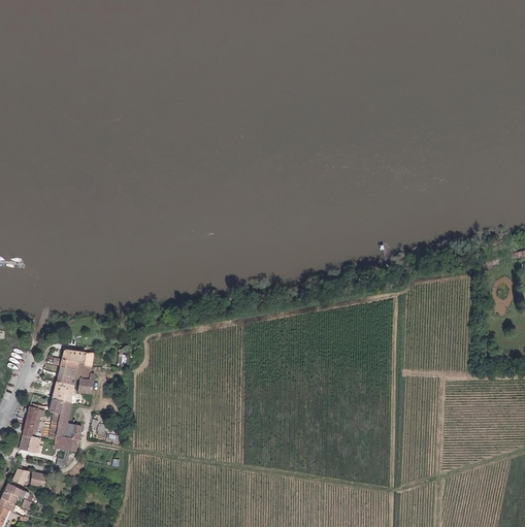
[(519,257),(524,255),(524,249),(511,253),(511,255),(518,254),(519,257)]
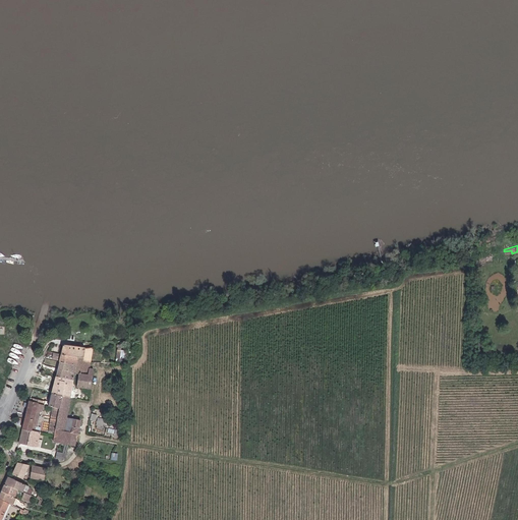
[(77,357),(82,357),(85,348),(63,345),(61,354),(77,357)]
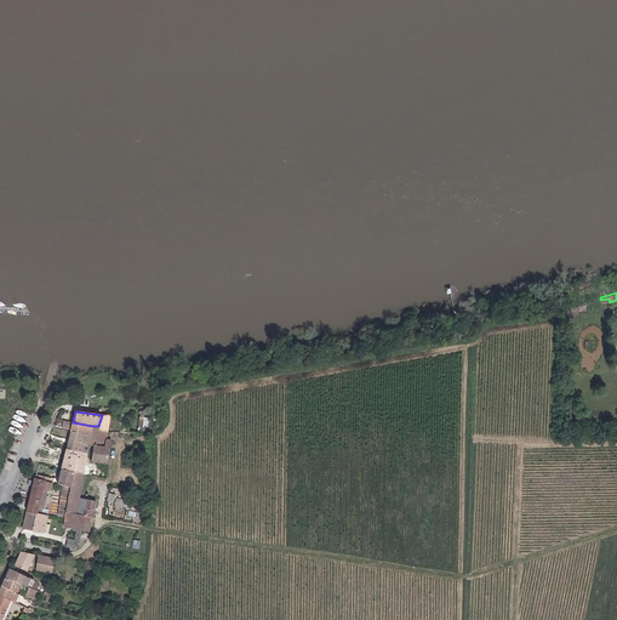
[(109,441),(104,439),(109,414),(102,415),(98,426),(101,426),(96,444),(93,444),(90,461),(107,464),(109,441)]
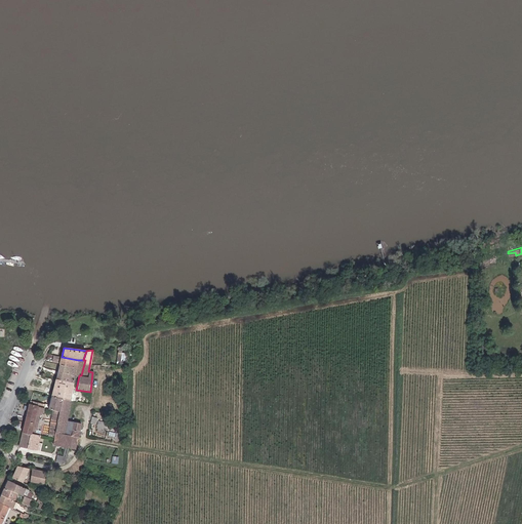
[(77,367),(78,360),(62,357),(54,355),(53,361),(61,362),(61,364),(77,367)]
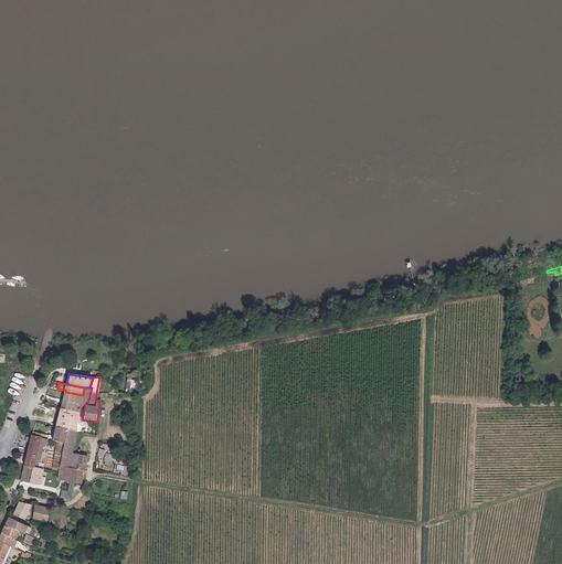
[(85,404),(87,404),(92,387),(89,387),(84,387),(83,395),(81,403),(85,404)]
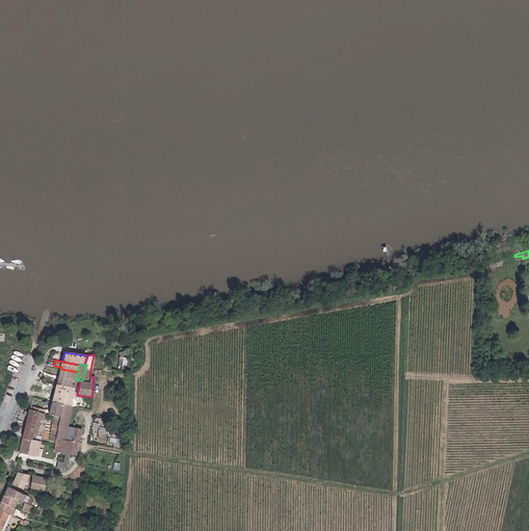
[(74,386),(76,379),(78,372),(61,369),(57,382),(74,386)]
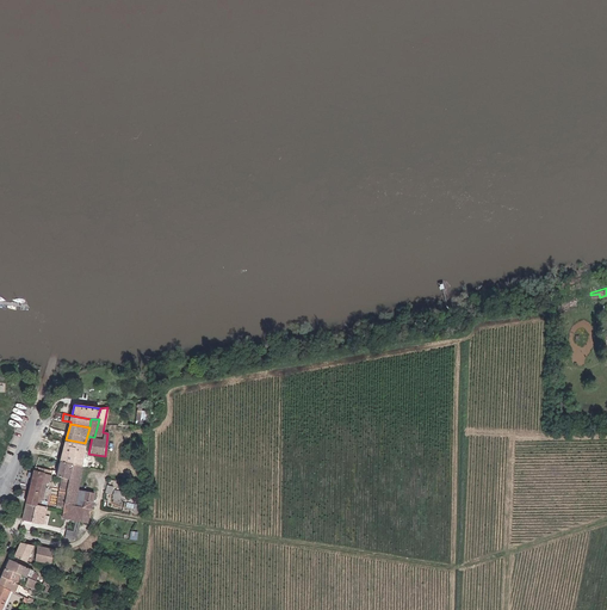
[(74,449),(84,451),(85,443),(66,439),(63,448),(60,461),(72,463),(74,449)]
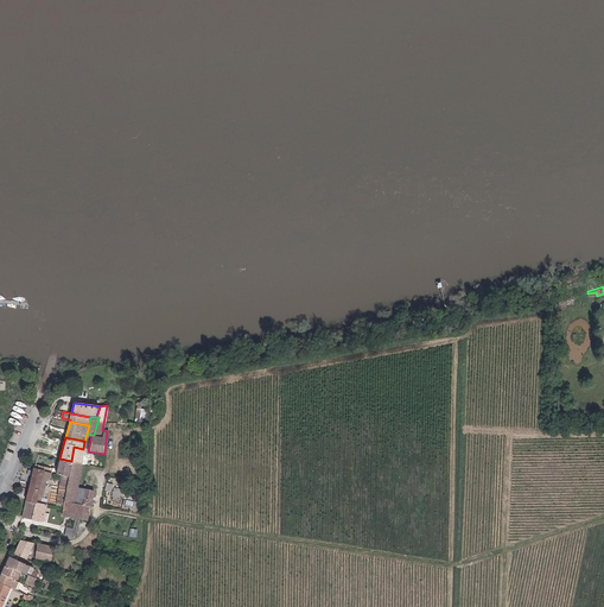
[(81,463),(82,456),(83,449),(74,447),(71,461),(81,463)]
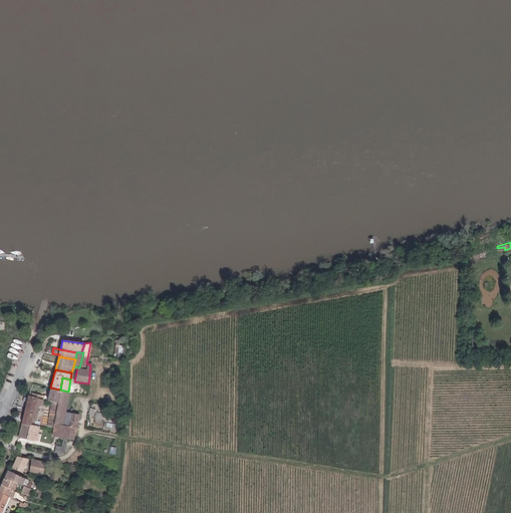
[(44,395),(44,396),(29,392),(28,396),(42,399),(48,400),(51,401),(58,402),(60,390),(50,388),(48,396),(44,395)]
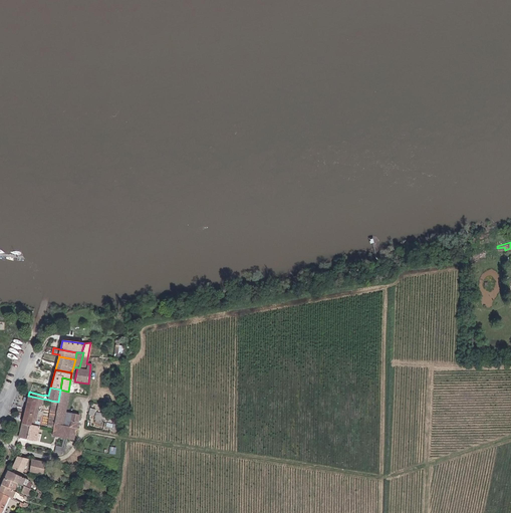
[(67,438),(73,439),(78,415),(72,414),(65,414),(68,392),(60,390),(58,402),(54,426),(53,435),(64,438),(67,438)]
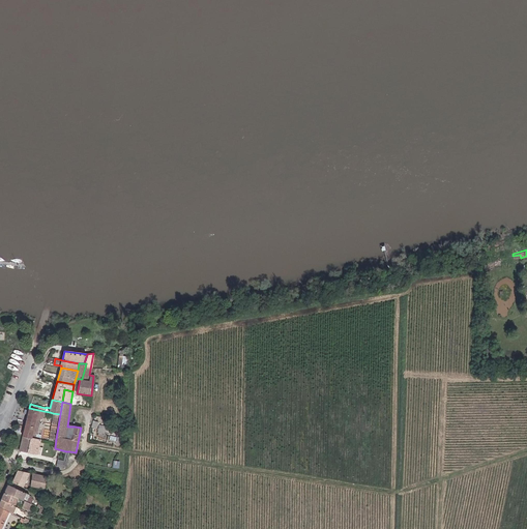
[(37,430),(39,421),(40,418),(42,416),(44,413),(44,411),(29,408),(23,436),(32,437),(33,433),(33,429),(37,430)]
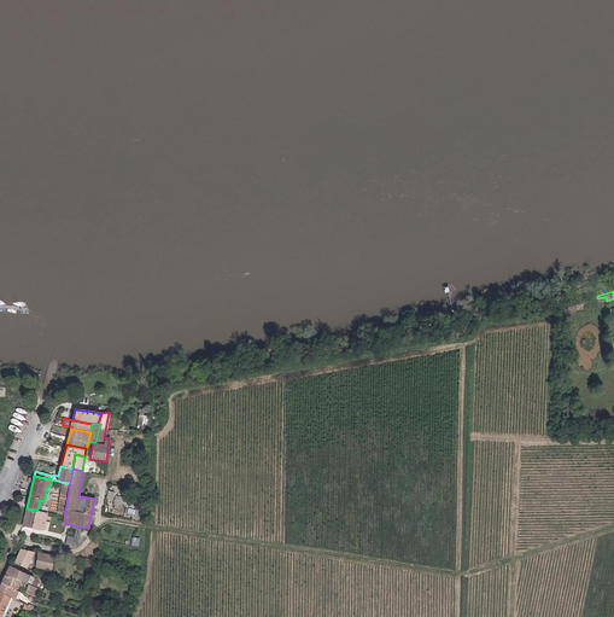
[(57,511),(65,512),(70,483),(62,482),(57,511)]
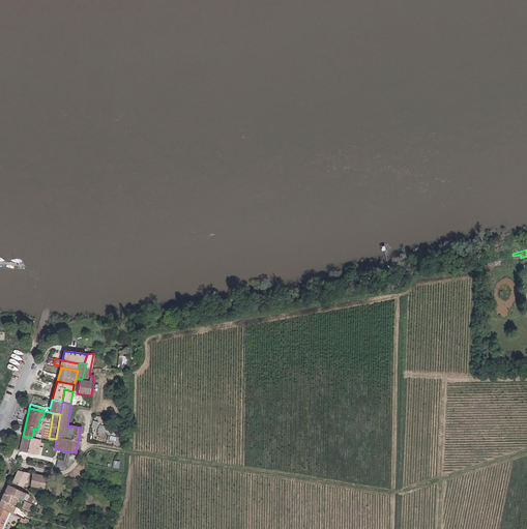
[(96,427),(95,431),(104,432),(106,422),(90,419),(89,425),(96,427)]
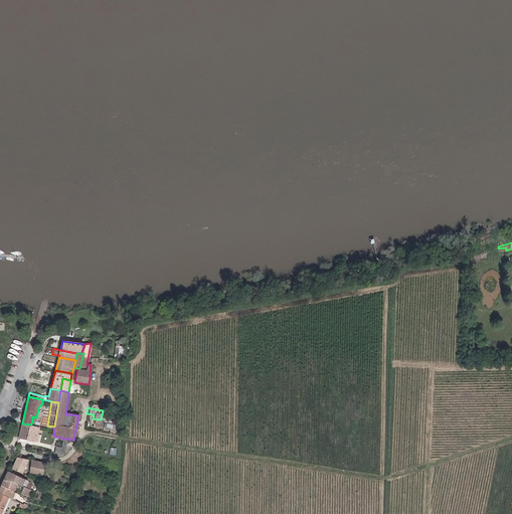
[(42,424),(38,420),(40,410),(38,409),(36,417),(32,416),(32,420),(36,420),(36,422),(41,426),(46,427),(47,425),(42,424)]
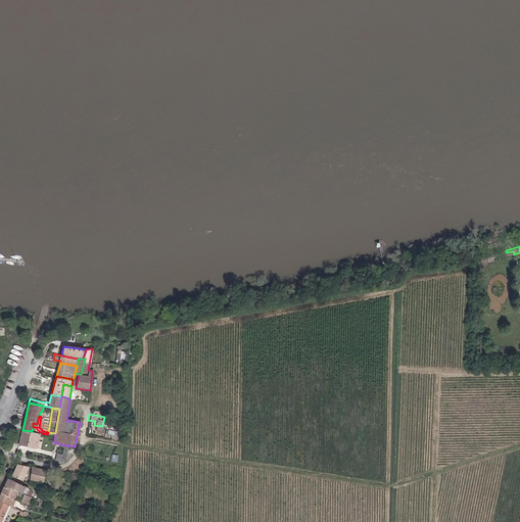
[(42,441),(38,440),(40,433),(32,431),(22,430),(18,444),(41,448),(42,441)]
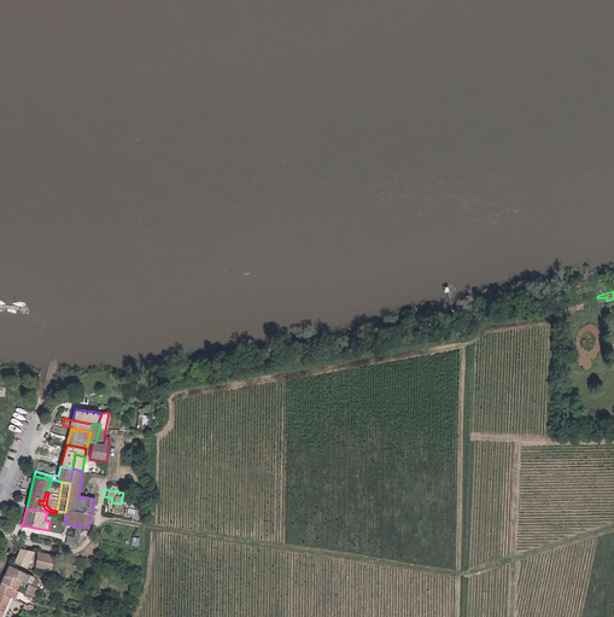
[(72,546),(76,545),(79,537),(69,535),(66,545),(70,546),(72,546)]
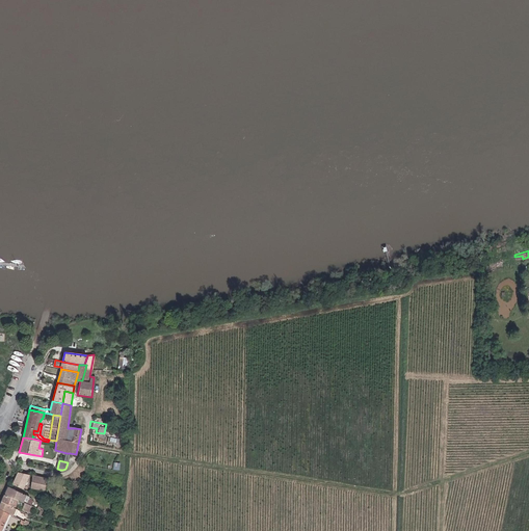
[(14,484),(23,488),(29,474),(19,471),(14,484)]
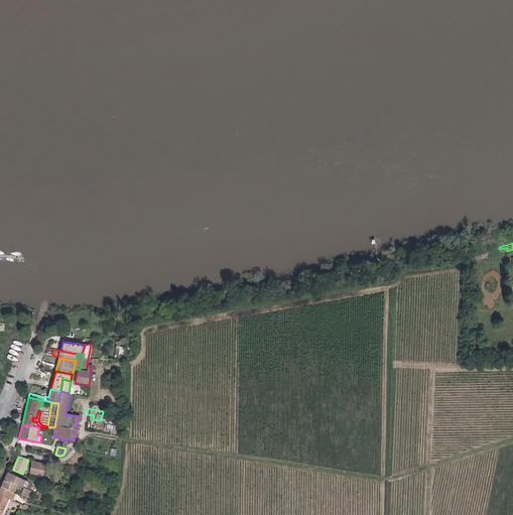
[(30,473),(43,477),(46,464),(31,461),(30,473)]
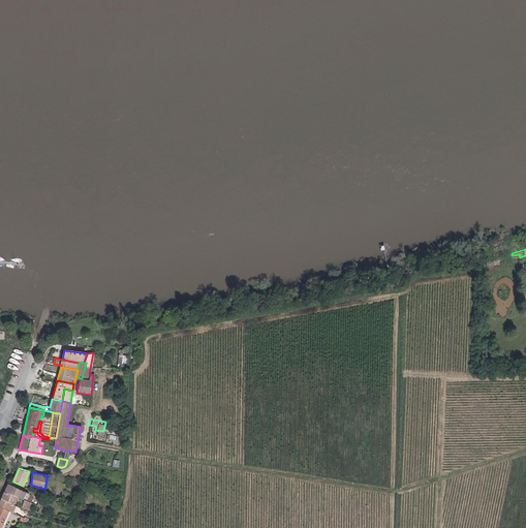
[(26,492),(8,484),(4,492),(18,497),(22,499),(26,492)]
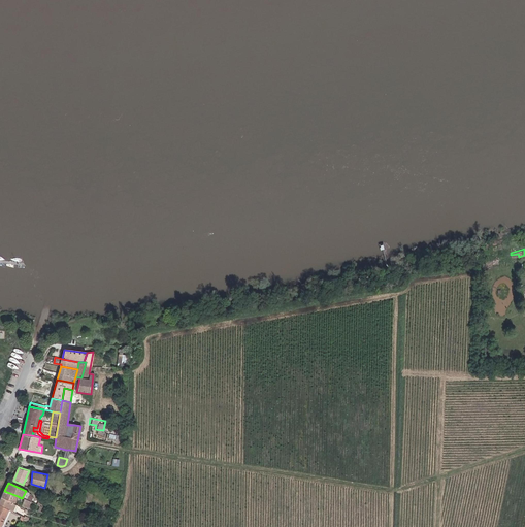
[(1,497),(14,503),(18,496),(4,491),(1,497)]
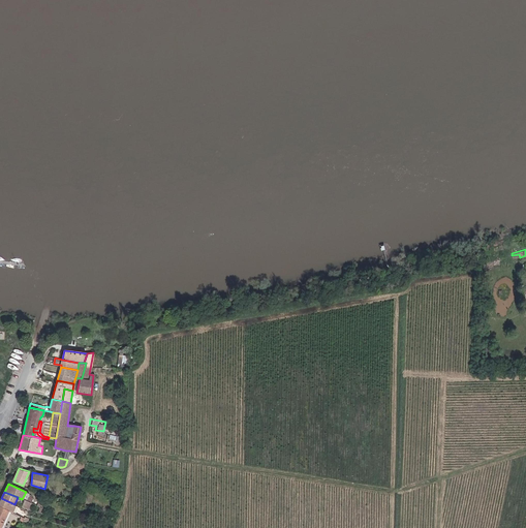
[(24,518),(27,510),(14,504),(1,498),(0,500),(0,506),(7,510),(9,511),(10,511),(22,517),(24,518)]
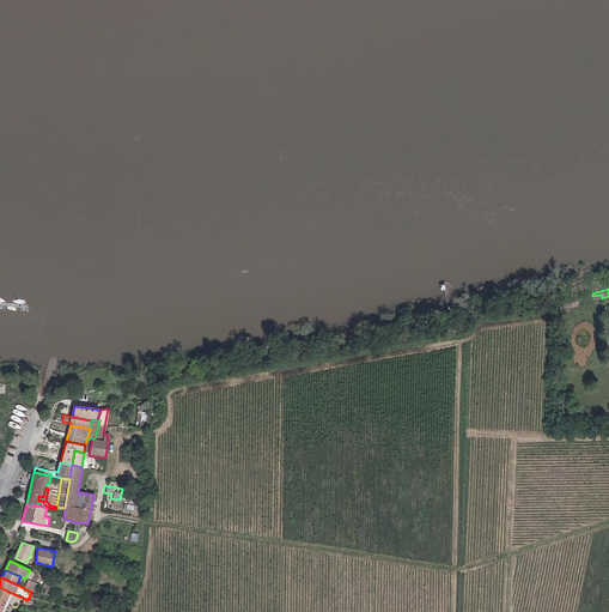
[(24,587),(31,591),(35,582),(28,580),(24,587)]
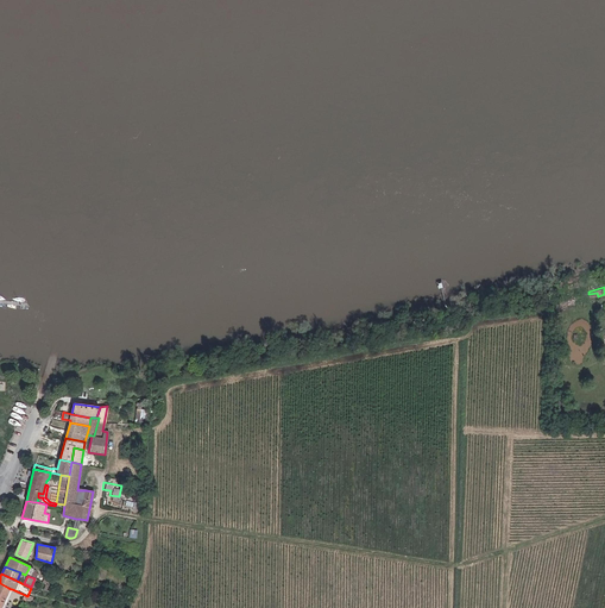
[(0,607),(1,607),(11,589),(8,588),(0,583),(0,607)]
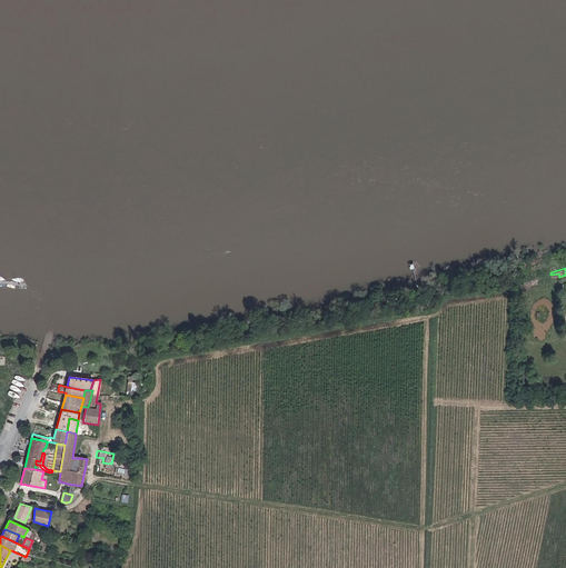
[(1,567),(3,567),(11,550),(10,550),(1,567)]
